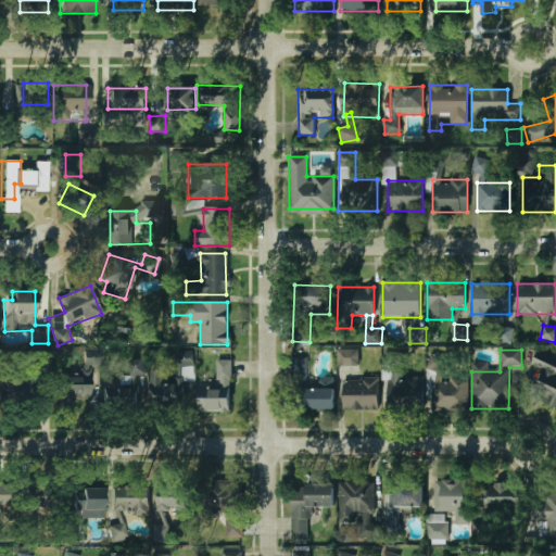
[(91,397),(92,373),(99,373),(100,351),(84,351),(83,377),(64,376),(64,384),(59,384),(58,396),(91,397)]
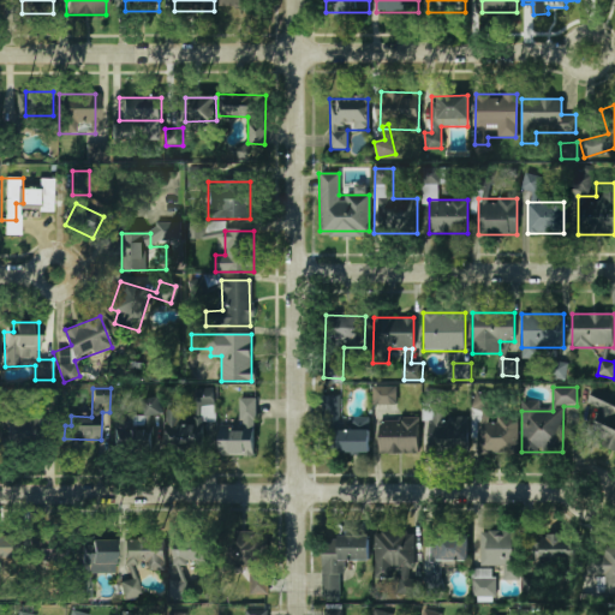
[(394,389),(375,389),(375,404),(394,404),(394,389)]
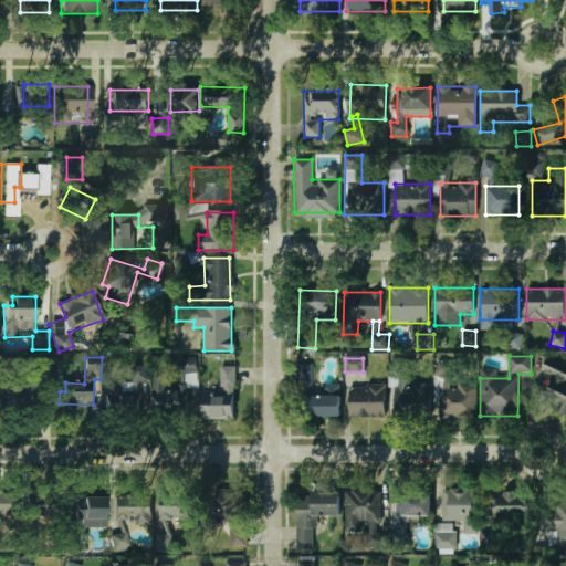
[(430,418),(430,385),(409,385),(409,358),(389,358),(389,388),(394,388),(394,418),(430,418)]
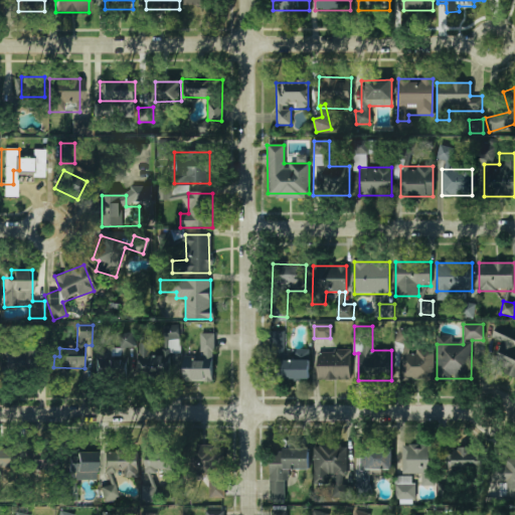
[(139,344),(140,380),(174,380),(174,353),(180,353),(179,328),(164,329),(164,350),(151,350),(151,344),(139,344)]
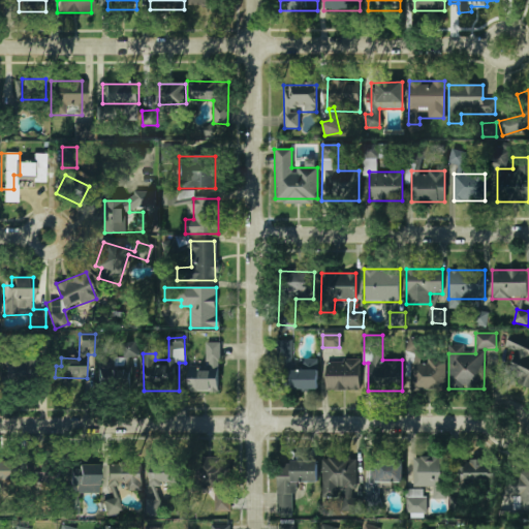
[(505,348),(516,351),(506,379),(528,385),(528,346),(508,339),(505,348)]
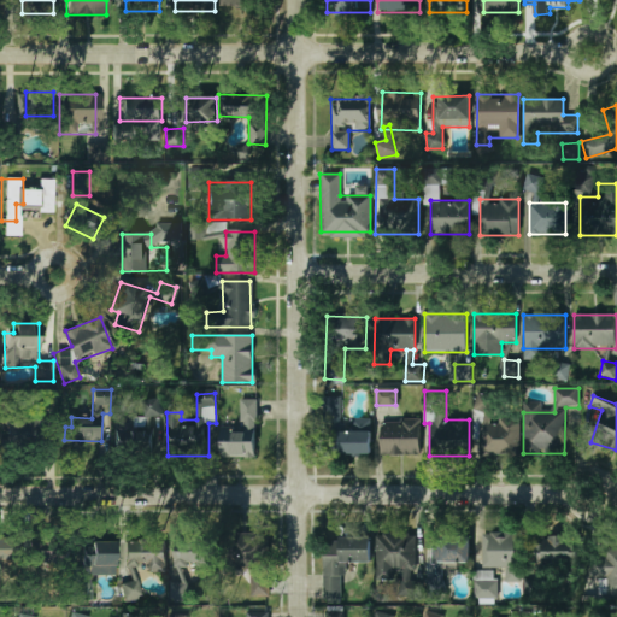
[(160,417),(160,400),(145,399),(144,418),(128,418),(127,454),(151,456),(152,417),(160,417)]
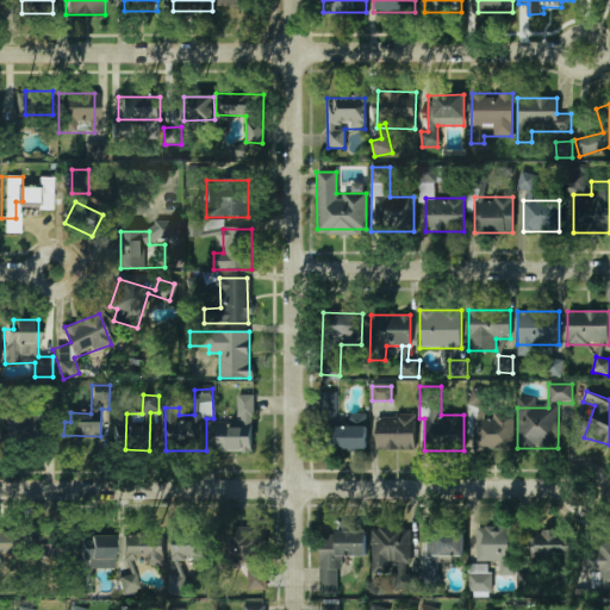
[(322,448),(366,449),(366,415),(347,415),(346,424),(336,424),(337,394),(323,394),(322,448)]
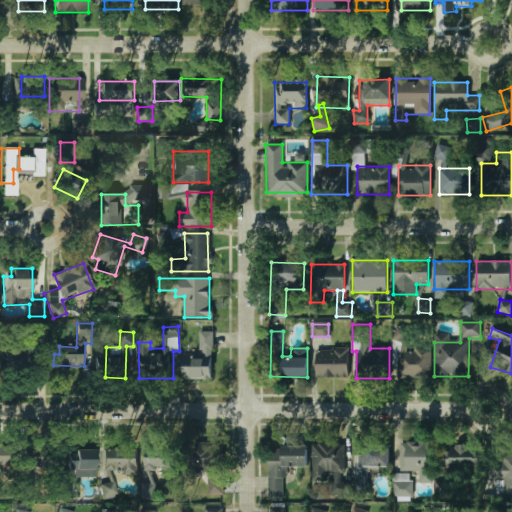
[(199,354),(183,354),(183,379),(212,380),(212,332),(199,332),(199,354)]
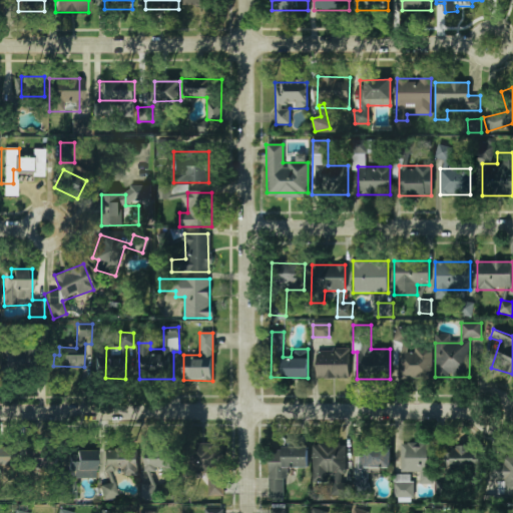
[(316,349),(316,378),(349,378),(349,349),(316,349)]
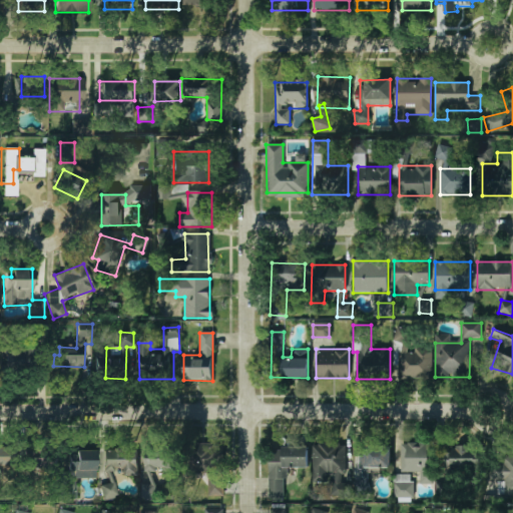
[(399,349),(399,378),(432,378),(432,349),(399,349)]
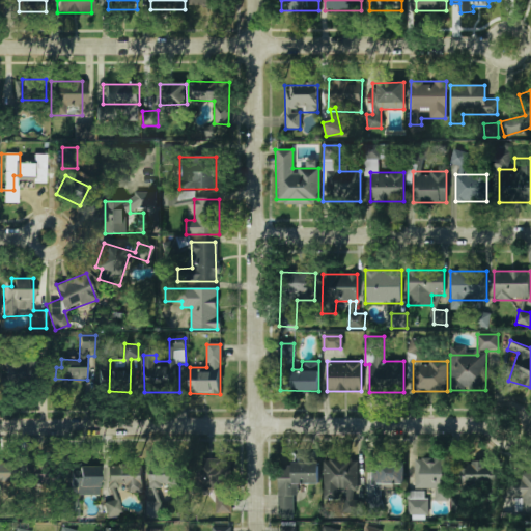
[(30,375),(29,363),(21,364),(22,376),(30,375)]
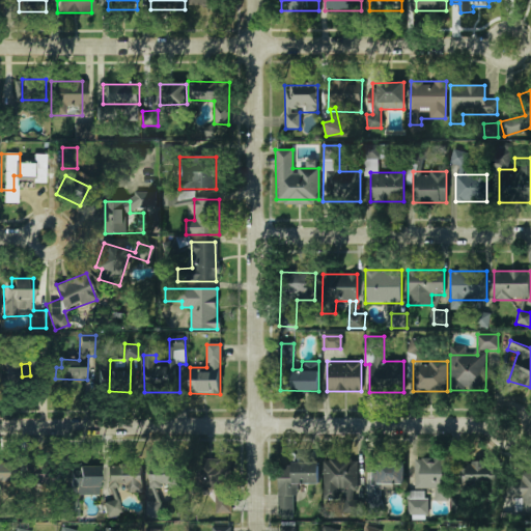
[(195,496),(207,496),(207,488),(215,488),(216,513),(230,513),(229,459),(194,459),(195,496)]
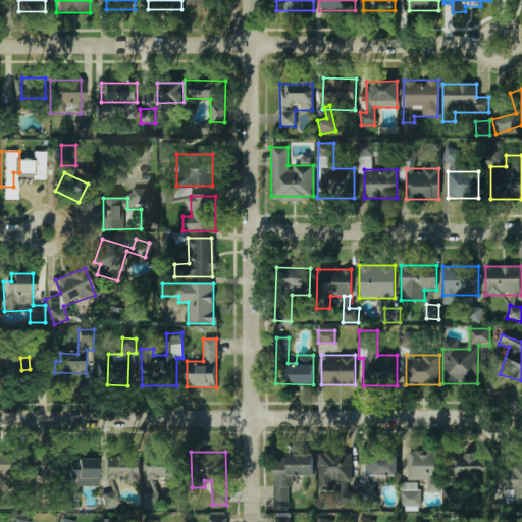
[(317,489),(332,490),(332,480),(338,480),(338,505),(351,505),(352,453),(318,452),(317,489)]
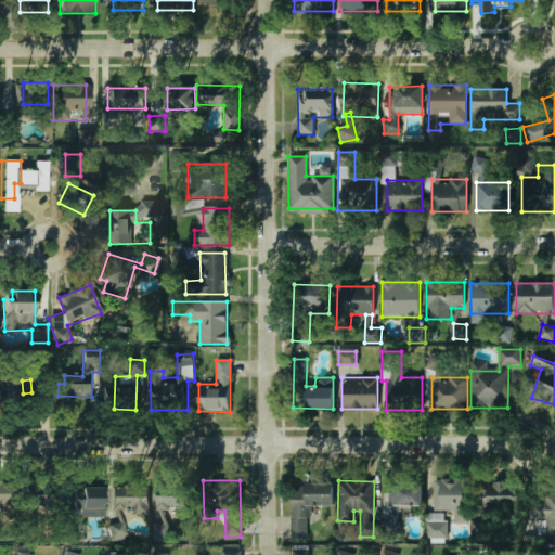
[(431,480),(431,511),(466,511),(466,480),(431,480)]
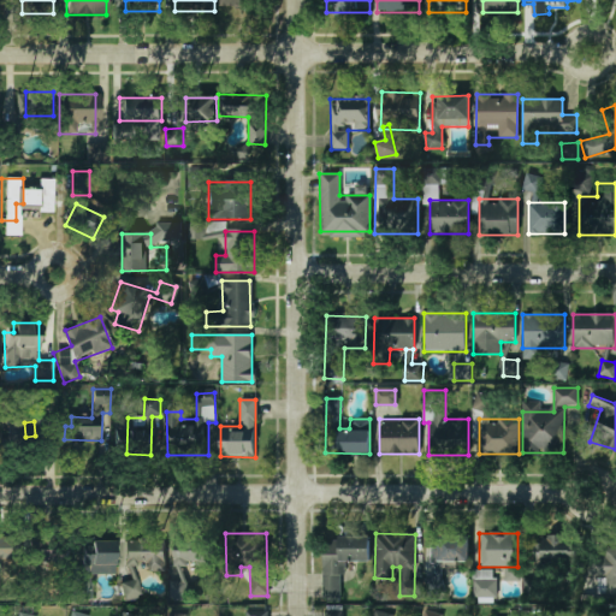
[(468,535),(430,535),(430,562),(468,562),(468,535)]
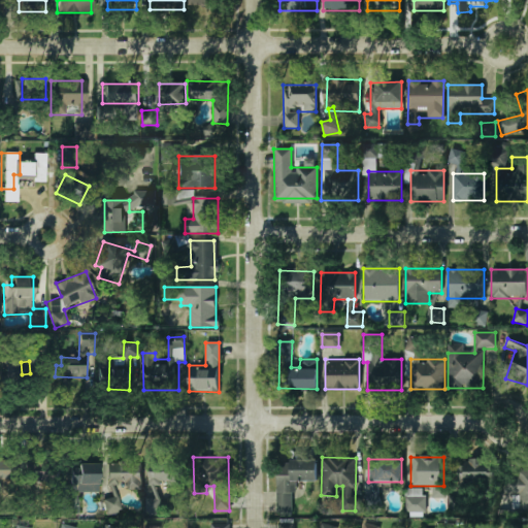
[(493,484),(492,459),(458,459),(459,485),(493,484)]
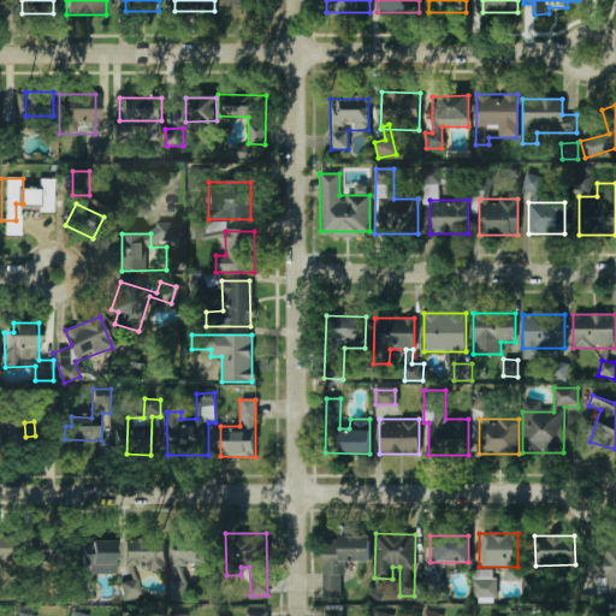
[(211,537),(175,537),(175,572),(211,572),(211,537)]
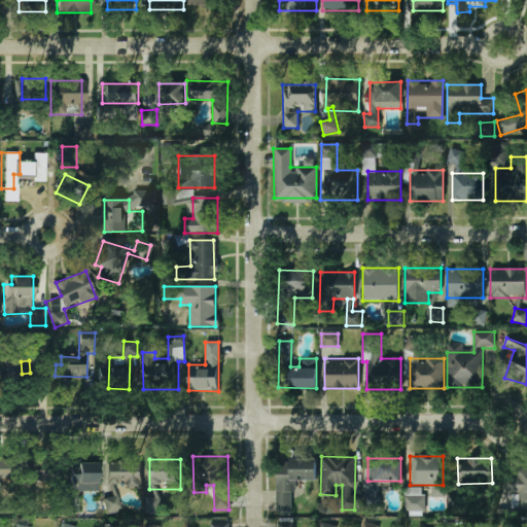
[(316,481),(316,459),(276,459),(275,513),(292,513),(292,481),(316,481)]
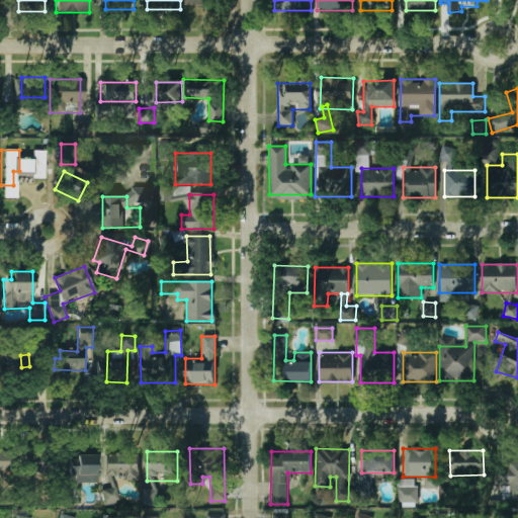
[(103,453),(103,480),(139,480),(139,453),(103,453)]
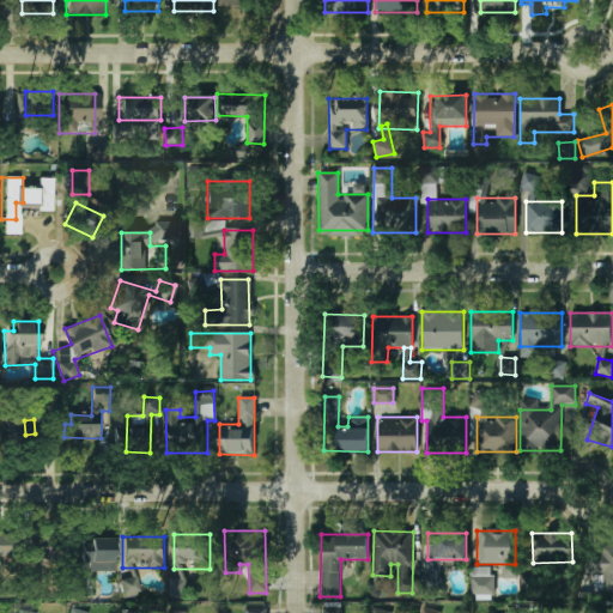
[(0,572),(10,572),(10,544),(0,544),(0,572)]
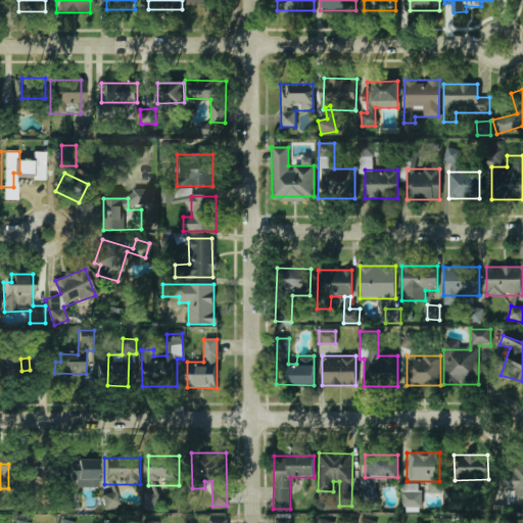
[(508,506),(522,506),(522,465),(515,466),(514,472),(500,472),(500,489),(508,489),(508,506)]
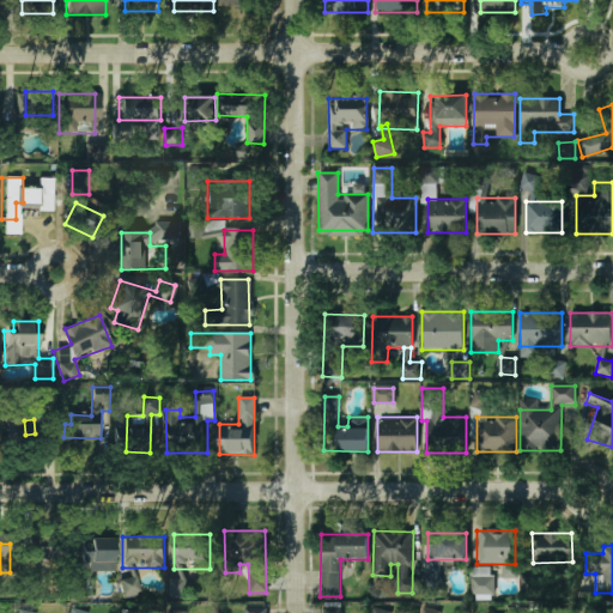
[(68,575),(68,546),(23,546),(23,575),(68,575)]
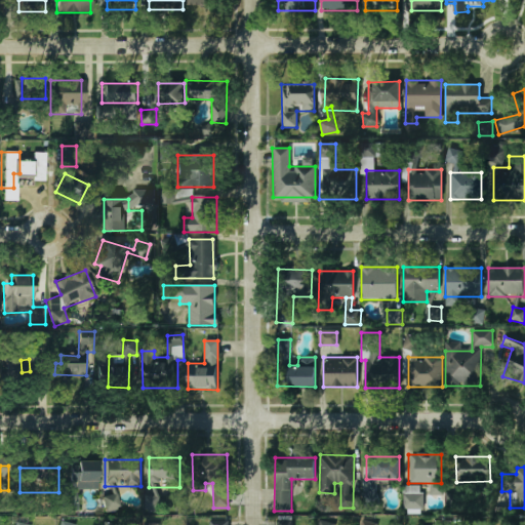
[(69,468),(69,489),(96,489),(96,468),(69,468)]
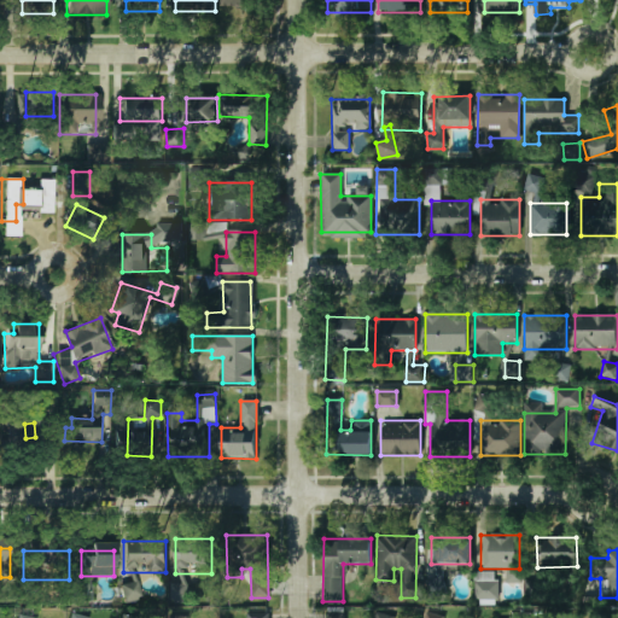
[(427,579),(430,596),(447,594),(445,578),(427,579)]
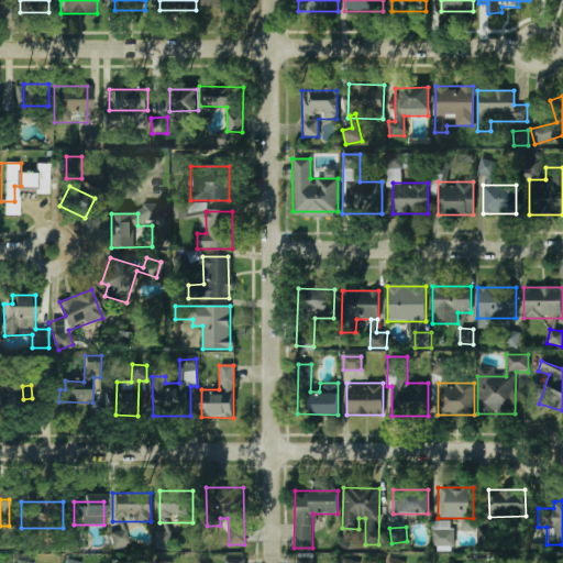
[(452,530),(432,530),(432,550),(452,550),(452,530)]
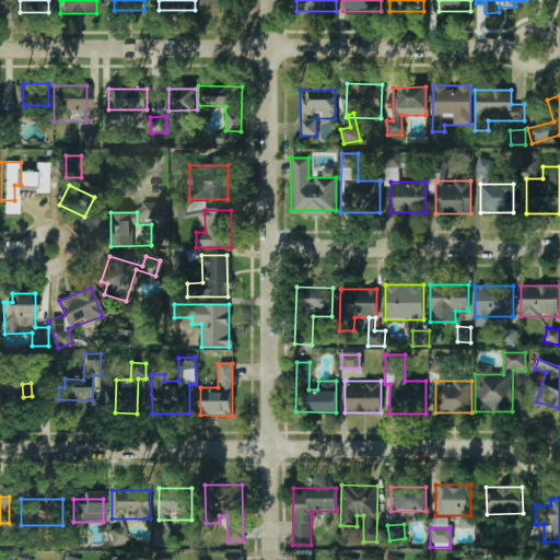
[(168,528),(153,528),(153,546),(168,546),(168,528)]
